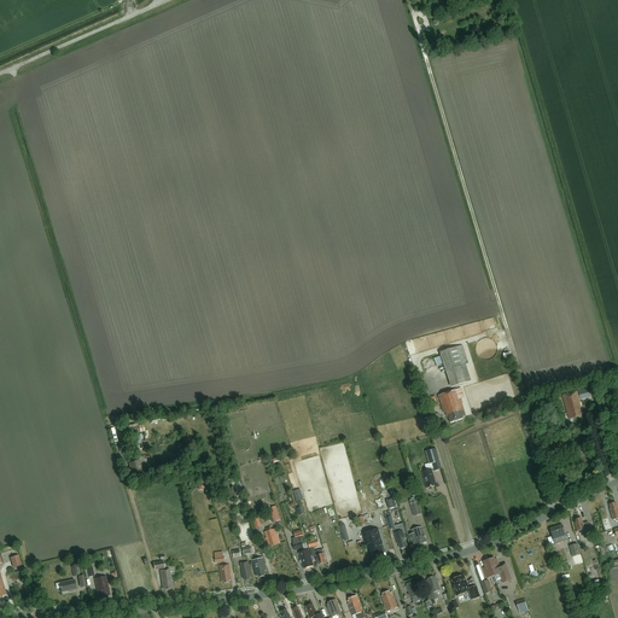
[(462,345),(439,353),(450,389),(472,382),(462,345)]
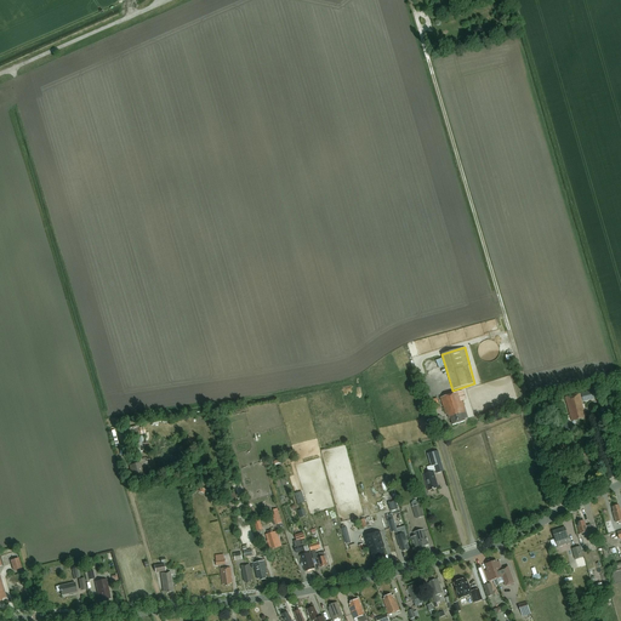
[(445,416),(448,415),(449,420),(450,419),(453,426),(465,422),(463,420),(467,419),(462,402),(466,400),(463,391),(440,398),(445,416)]
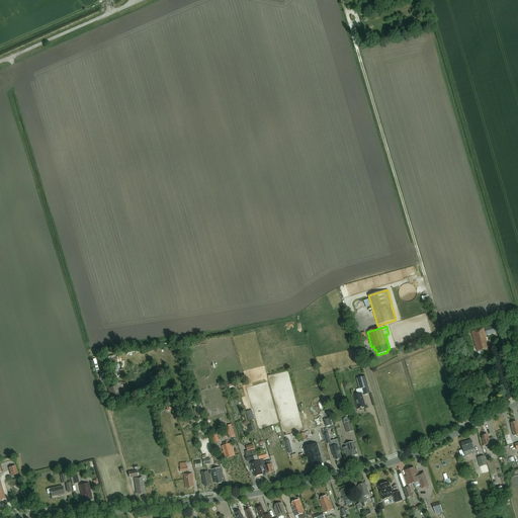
[(497,333),(495,326),(471,332),(477,350),(480,349),(481,350),(489,348),(486,336),(497,333)]
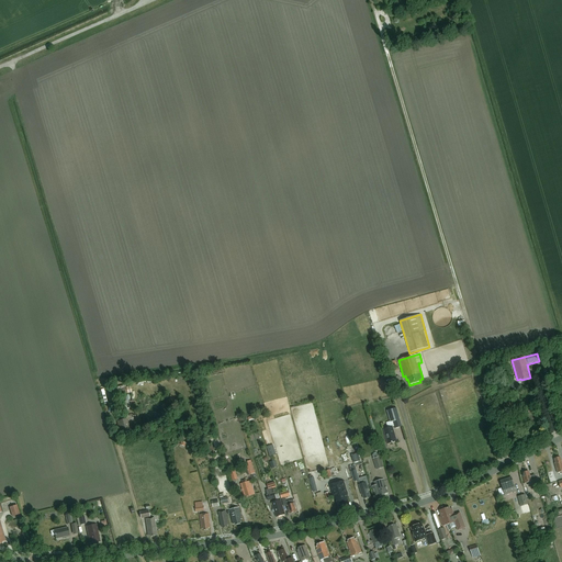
[(125,385),(114,388),(116,396),(127,394),(125,385)]
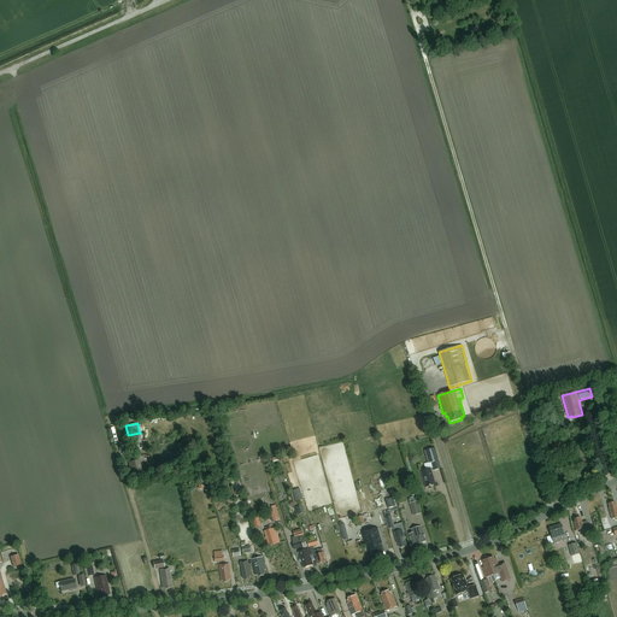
[(554,453),(573,447),(569,439),(557,442),(552,445),(554,453)]
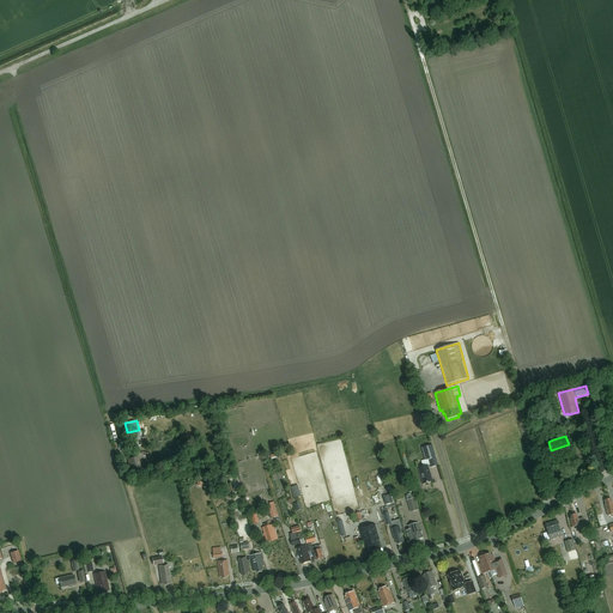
[(138,457),(128,460),(132,474),(141,472),(138,457)]
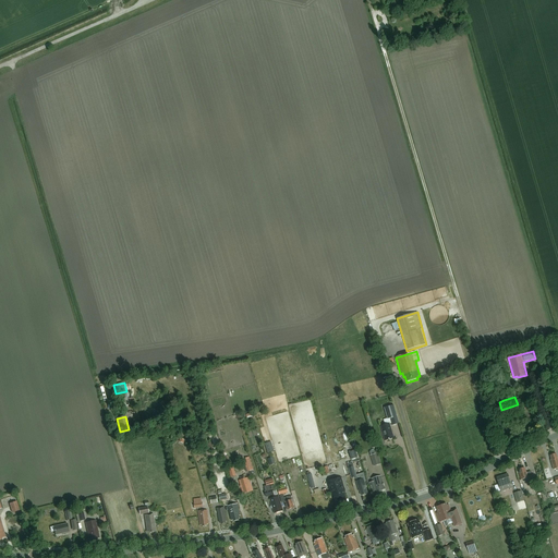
[(380,427),(385,441),(393,438),(390,426),(392,425),(392,426),(399,424),(397,417),(396,417),(390,419),(391,424),(380,427)]
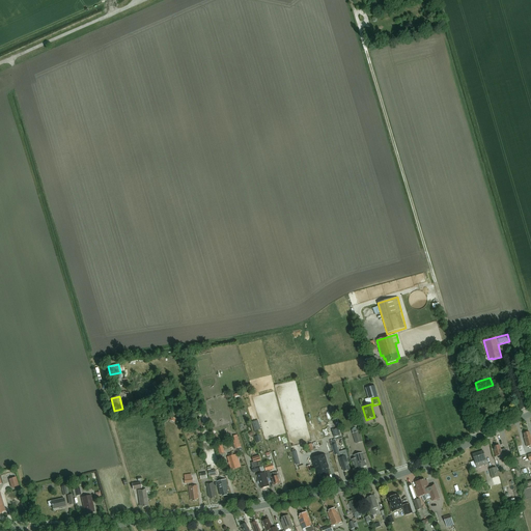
[(363,442),(360,431),(353,434),(356,444),(363,442)]
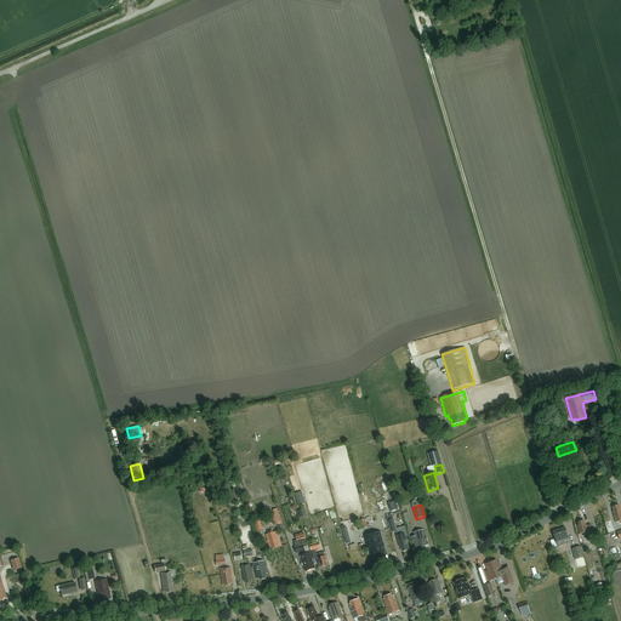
[(271,514),(274,527),(280,524),(281,527),(284,525),(283,523),(281,524),(278,512),(271,514)]
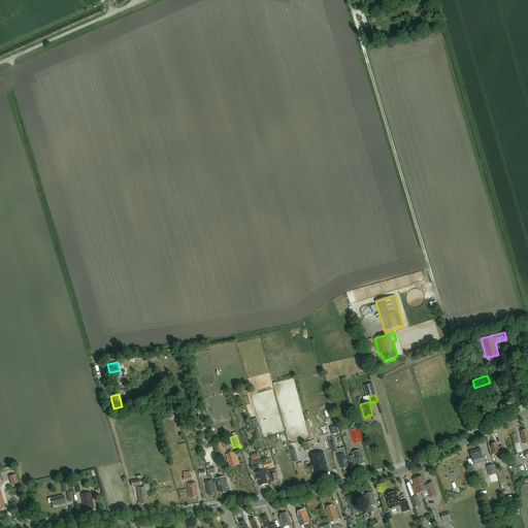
[(337,452),(337,450),(334,441),(329,443),(332,454),(336,453),(337,452)]
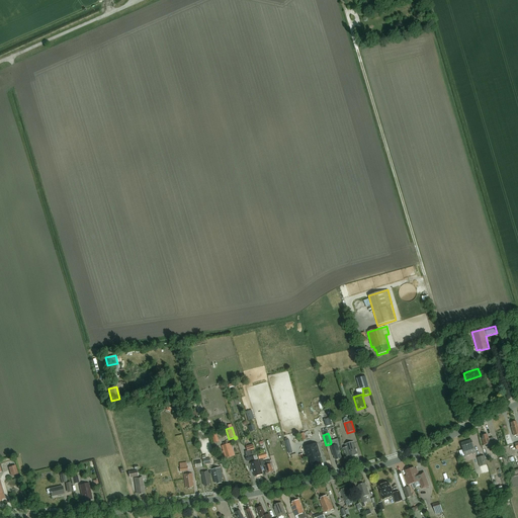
[(489,444),(491,451),(495,450),(493,443),(491,444),(489,439),(488,439),(487,435),(482,437),(483,441),(482,441),(484,446),(489,444)]
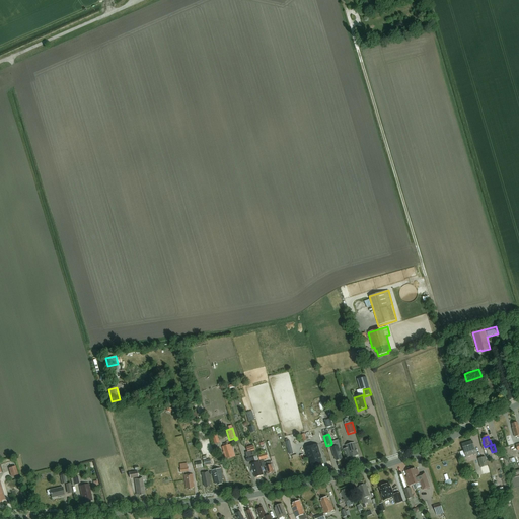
[(331,448),(335,458),(336,458),(337,461),(342,460),(339,448),(341,447),(339,440),(331,442),(331,444),(330,445),(331,448)]
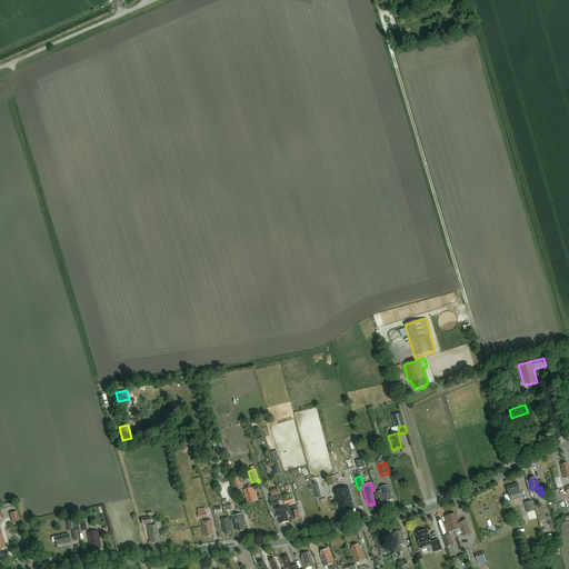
[(510,502),(522,498),(518,483),(506,488),(510,502)]
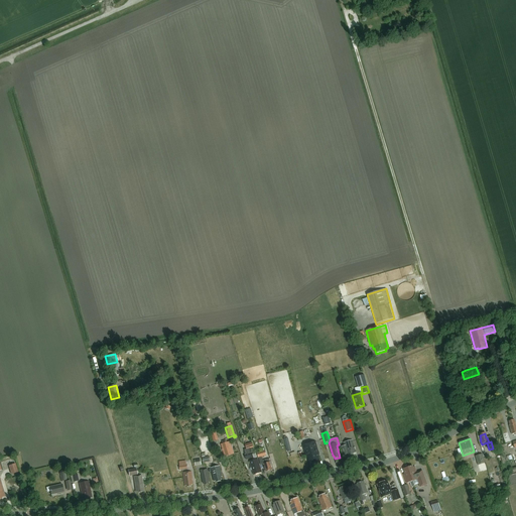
[(225,457),(234,455),(230,441),(221,444),(225,457)]
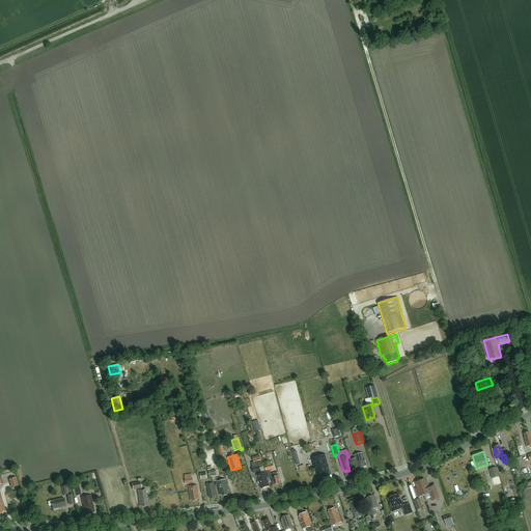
[(325,454),(311,458),(315,472),(317,472),(318,477),(329,474),(327,469),(329,469),(325,454)]
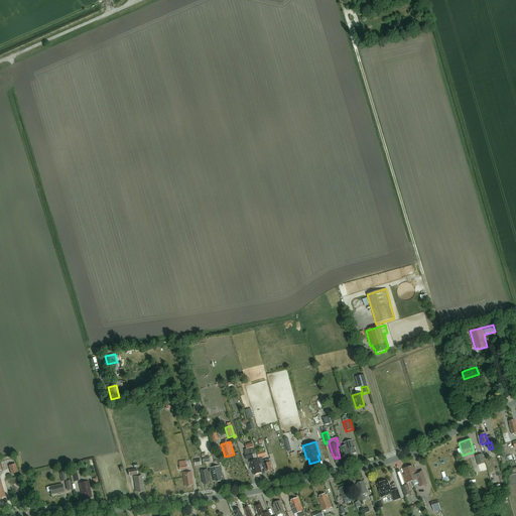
[(345,446),(342,447),(344,456),(347,455),(349,455),(349,456),(354,455),(354,454),(356,453),(353,442),(345,444),(345,446)]
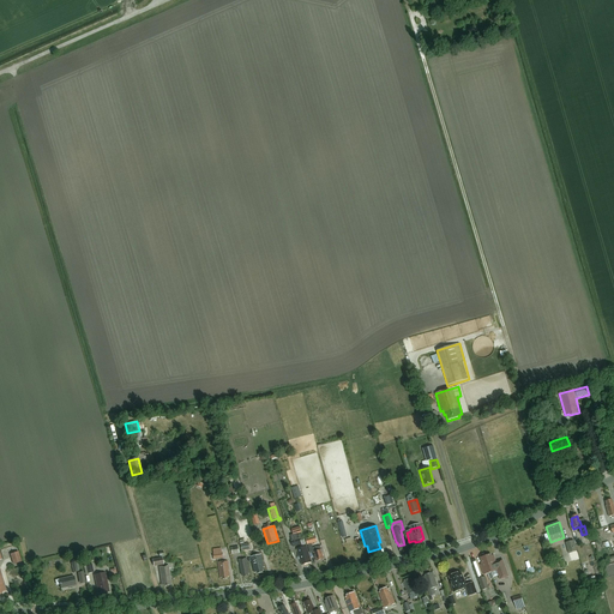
[(578,552),(575,541),(566,543),(569,554),(578,552)]
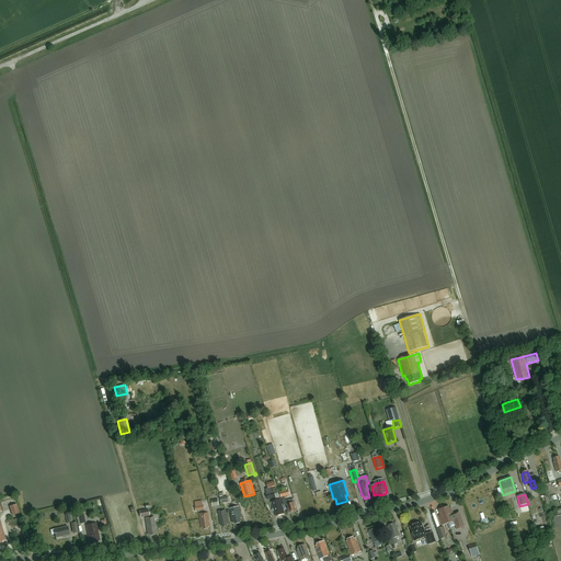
[(279,500),(271,503),(273,508),(272,510),(273,512),(274,512),(276,517),(285,514),(279,500)]
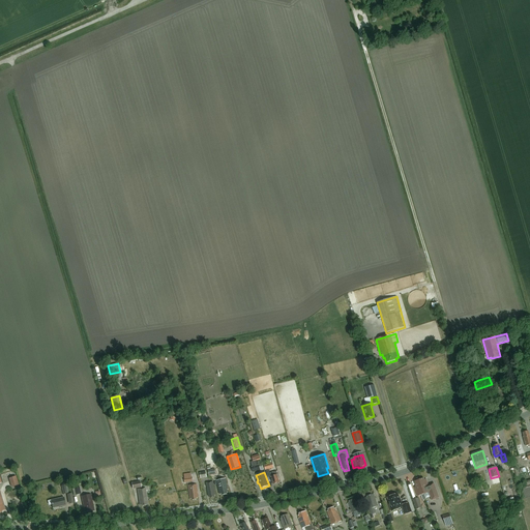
[(280,483),(276,472),(269,473),(273,484),(276,484),(278,483),(280,483)]
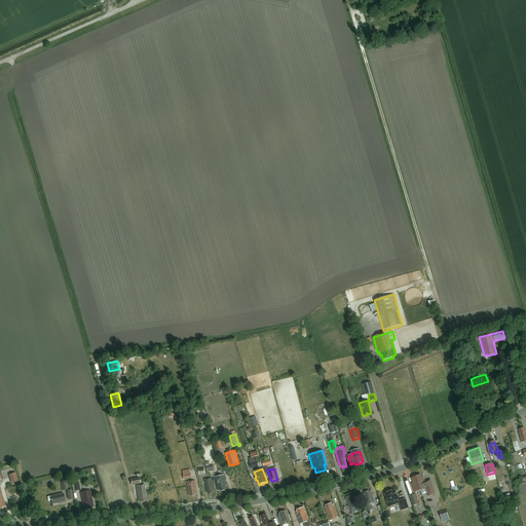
[(190,475),(189,471),(183,471),(183,477),(183,480),(191,479),(191,474),(190,475)]
